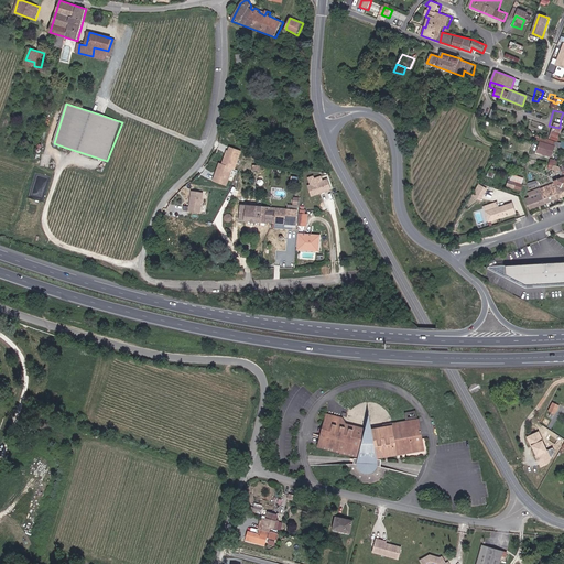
[(554,141),(539,136),(537,140),(542,141),(539,154),(553,159),(556,147),(552,144),(554,141)]
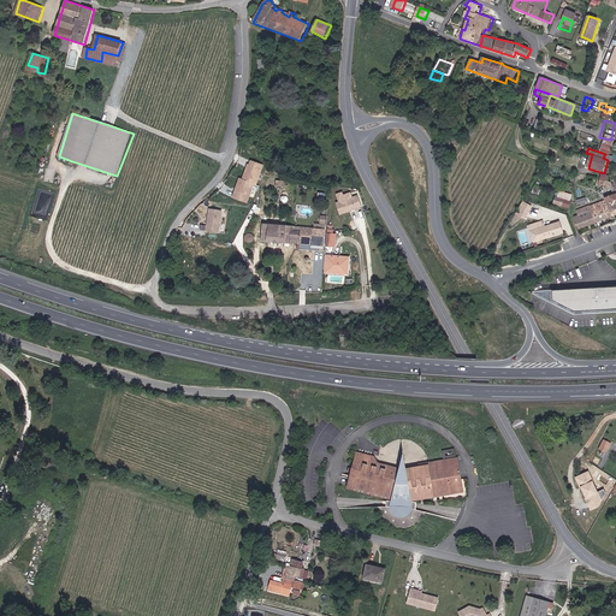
[(243,178),(240,177),(232,197),(248,202),(255,184),(258,184),(264,164),(249,159),(243,178)]
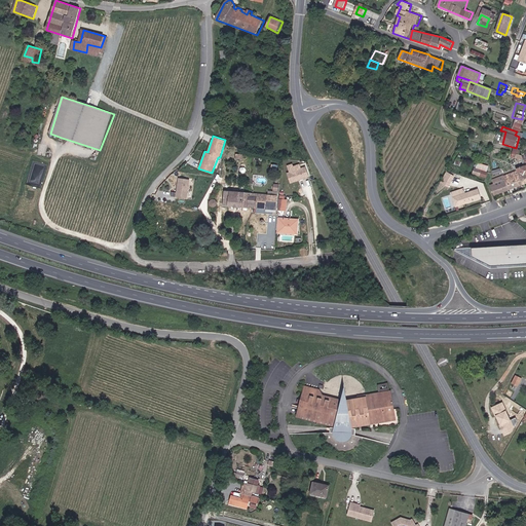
[(490,159),(503,160),(503,153),(490,152),(490,159)]
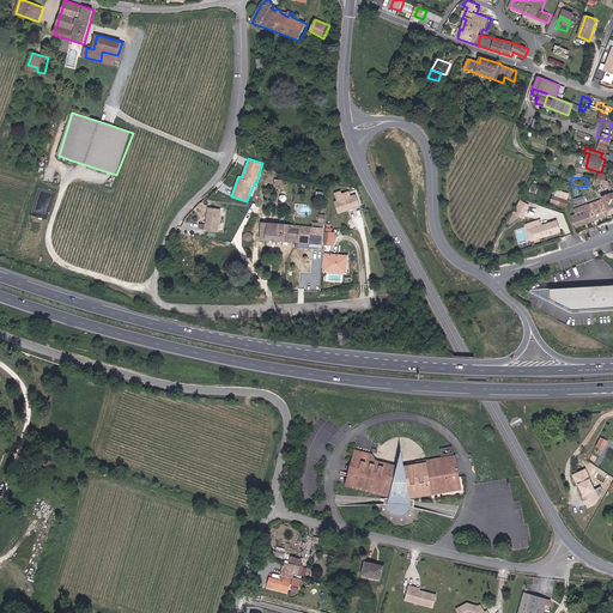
[(335,202),(351,195),(347,184),(331,190),(335,202)]
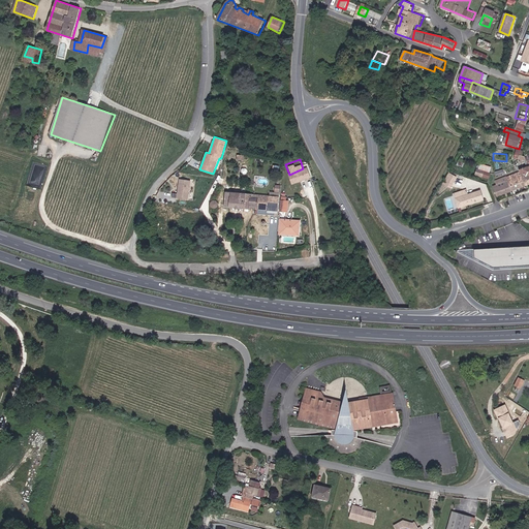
[(480,168),(477,168),(475,175),(490,179),(493,167),(483,164),(480,168)]
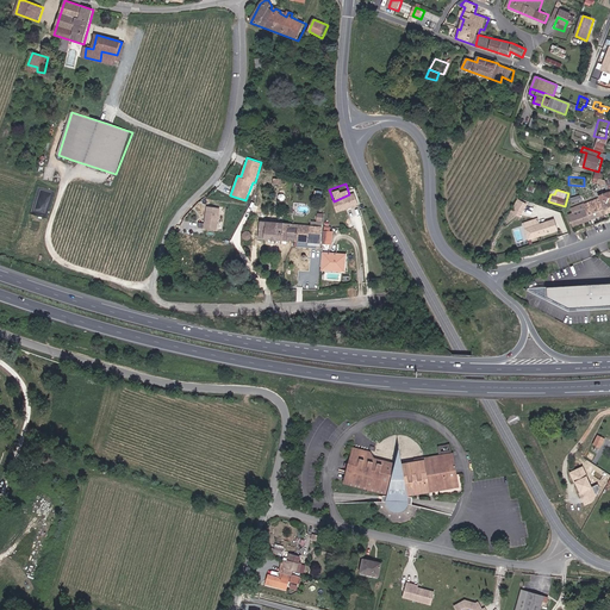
[(609,192),(599,195),(601,199),(608,215),(609,213),(609,192)]
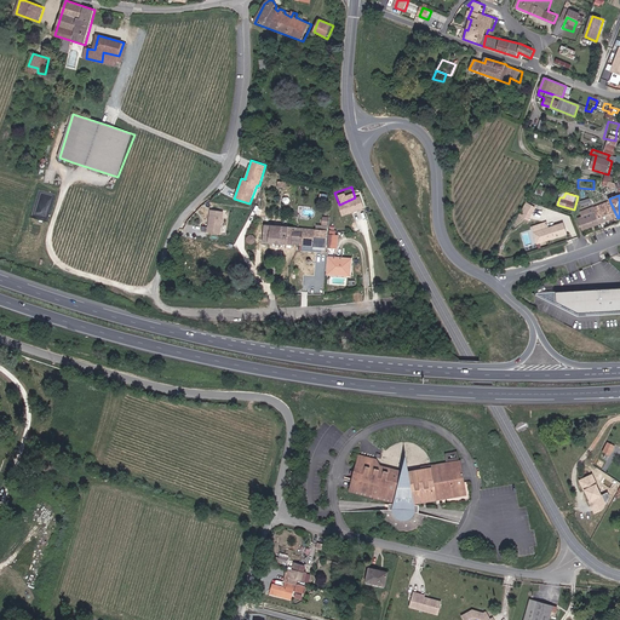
[(584,217),(578,218),(584,231),(618,218),(610,202),(583,212),(584,217)]
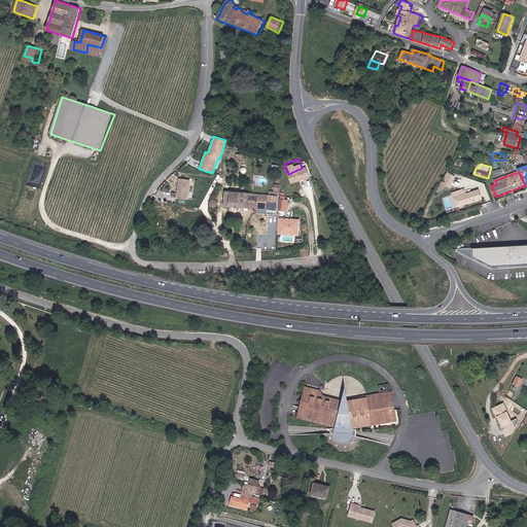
[(456,179),(450,175),(442,187),(449,190),(456,179)]
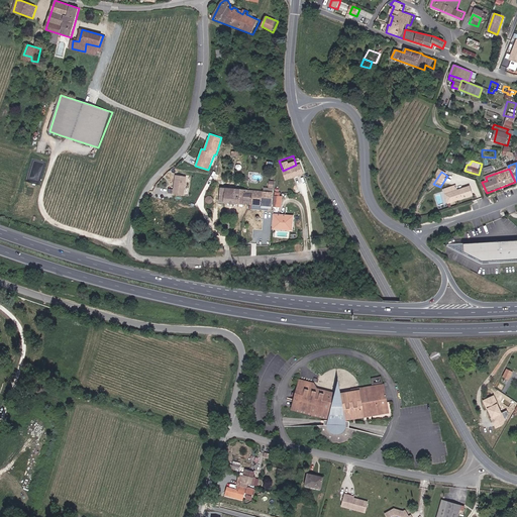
[(176,174),(173,193),(184,195),(187,176),(176,174)]
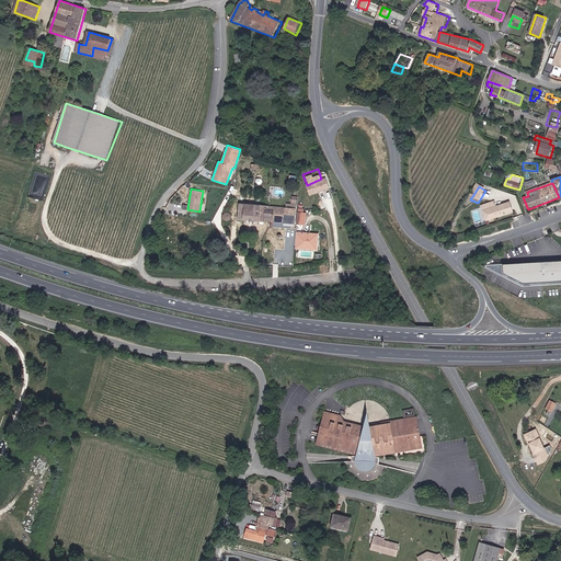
[(496,202),(482,206),(488,220),(515,213),(511,202),(499,206),(496,202)]
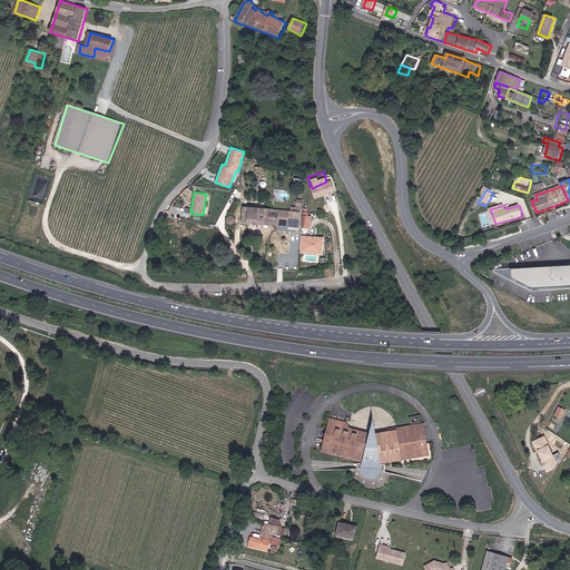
[(302,213),(244,206),(243,223),(293,227),(294,219),(302,219),(302,213)]
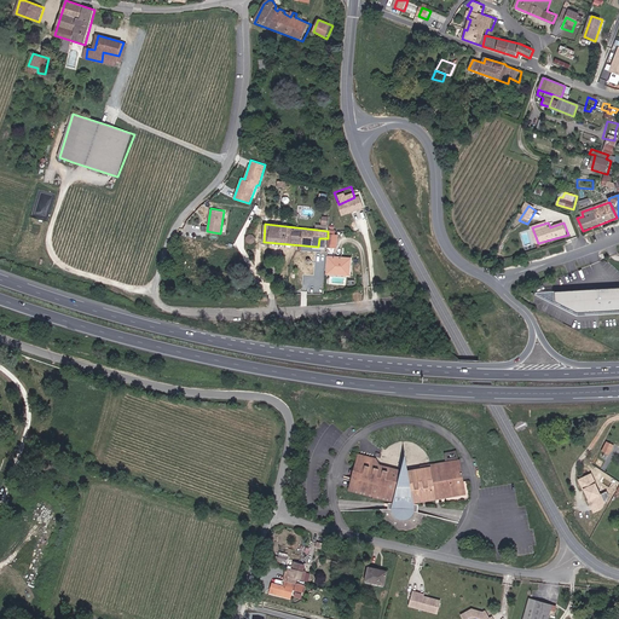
[(337,231),(331,231),(329,247),(339,248),(340,235),(337,235),(337,231)]
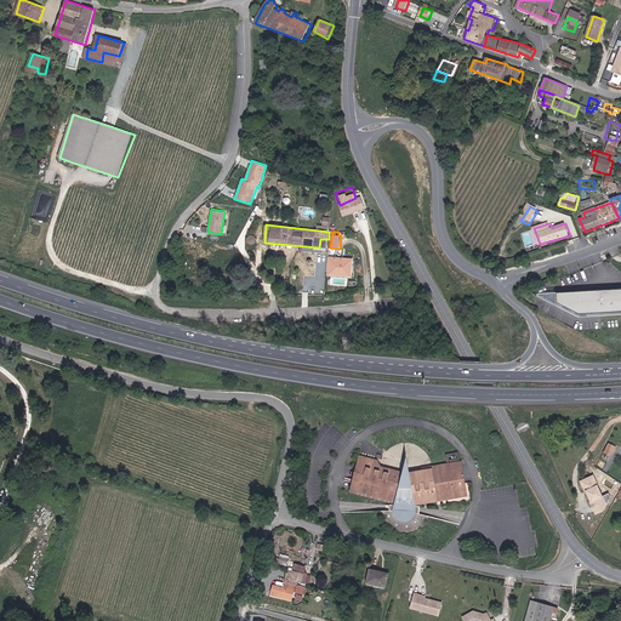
[(353,260),(330,258),(329,275),(352,278),(353,260)]
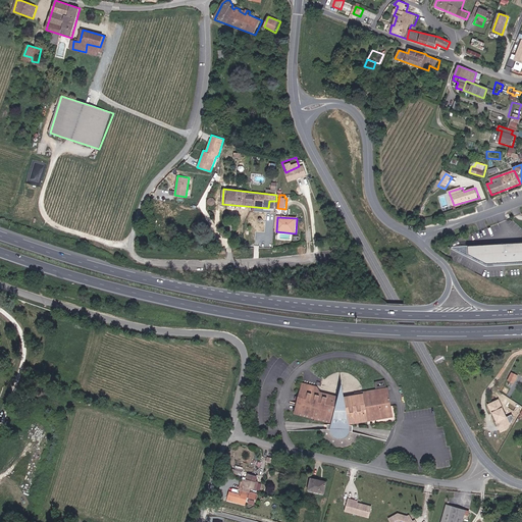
[(521,242),(471,246),(472,266),(521,262),(521,242)]
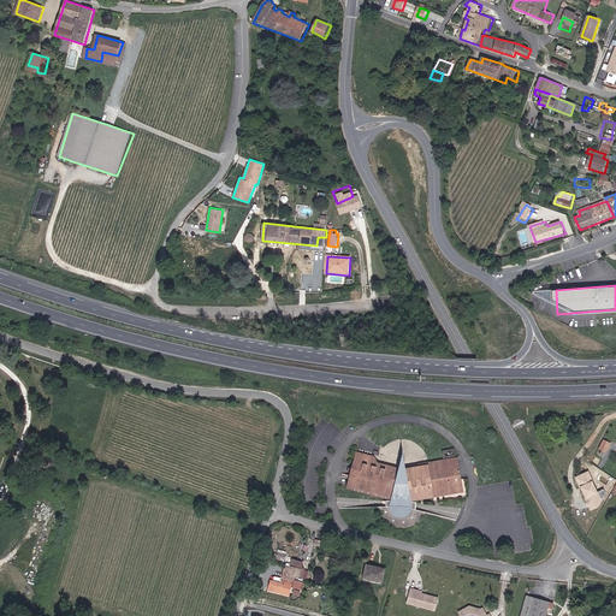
[(612,444),(605,439),(600,450),(608,454),(612,444)]
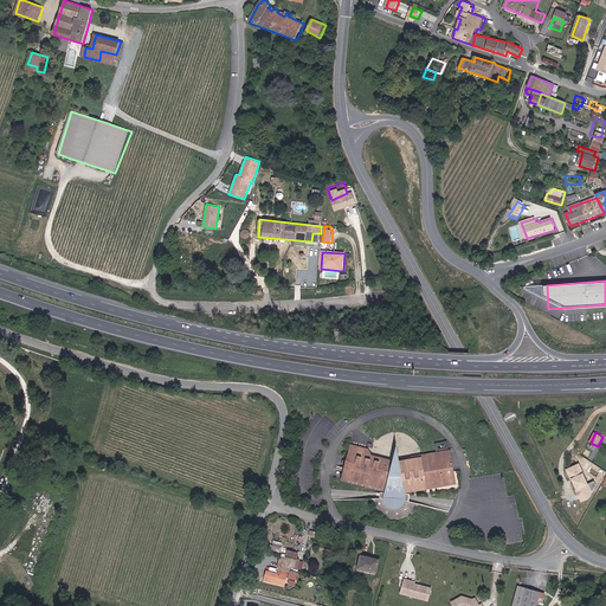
[(371,449),(352,444),(342,481),(386,492),(382,494),(382,496),(382,498),(374,500),(374,503),(376,509),(379,515),(384,519),(391,521),(399,521),(406,520),(417,513),(420,504),(411,502),(412,498),(412,495),(407,495),(458,485),(453,450),(400,461),(395,445),(392,461),(374,456),(371,449)]
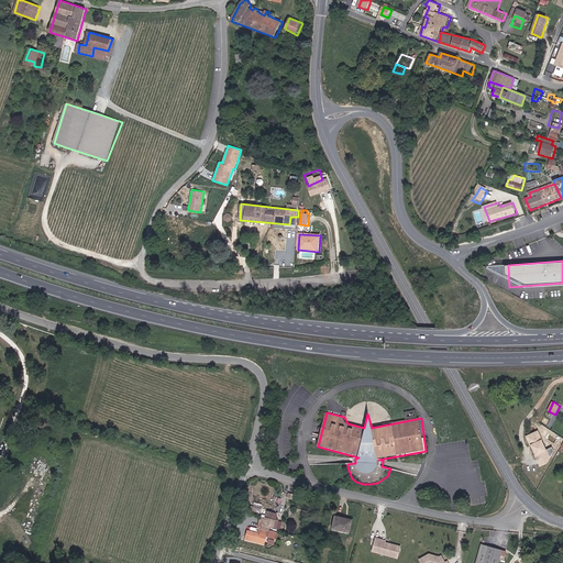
[(552,446),(548,449),(539,429),(527,434),(540,465),(553,460),(550,454),(555,452),(552,446)]
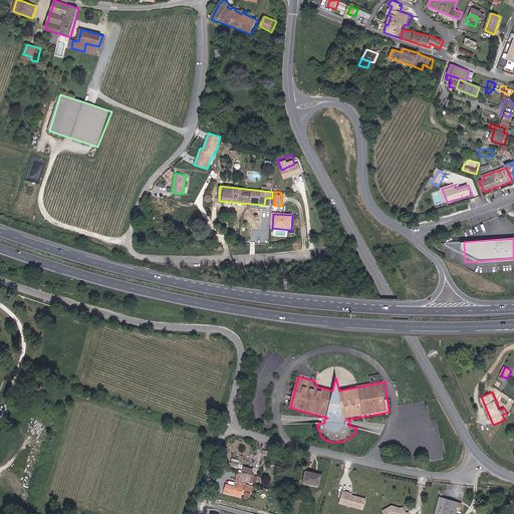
[(255,470),(245,467),(242,480),(254,484),(257,475),(254,474),(255,470)]
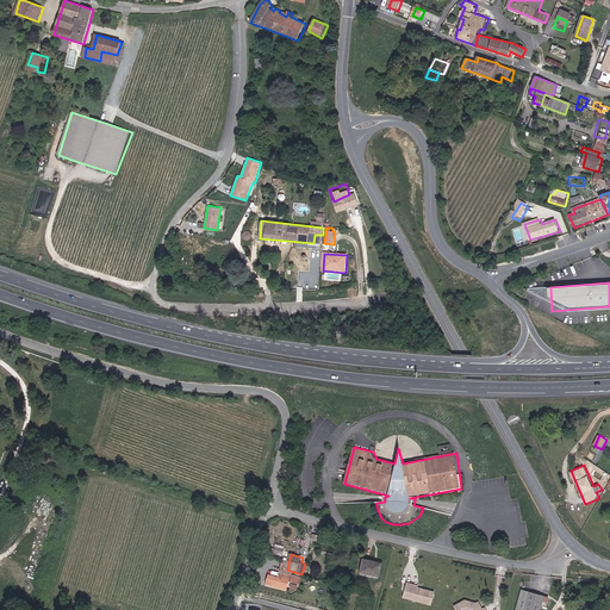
[(384,564),(363,559),(361,573),(380,578),(384,564)]
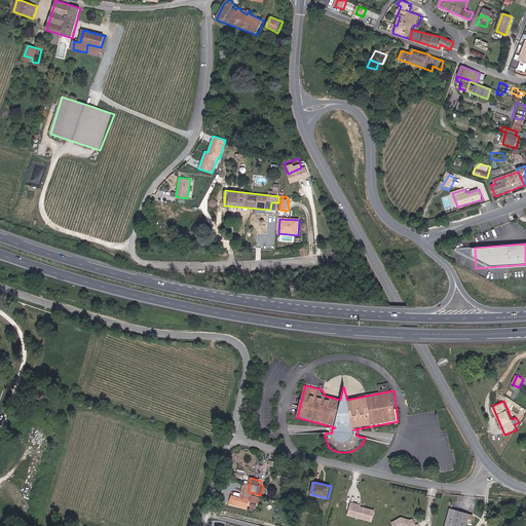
[(243,498),(232,495),(230,503),(250,510),(251,502),(243,500),(243,498)]
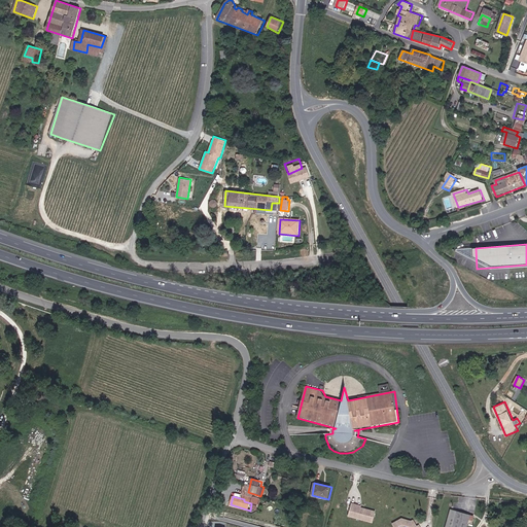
[(376,511),(351,503),(347,517),(372,524),(376,511)]
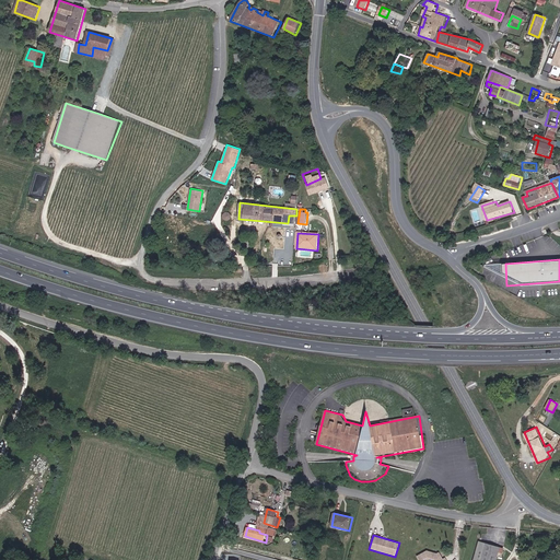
[(504,555),(505,548),(481,541),(475,559),(498,559),(500,553),(504,555)]
